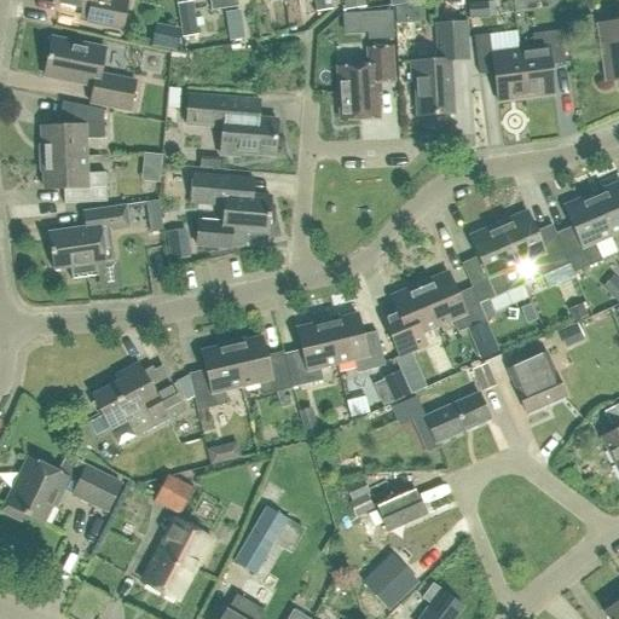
[(58,0),(58,3),(90,9),(86,23),(122,30),(127,3),(117,0),(58,0)]
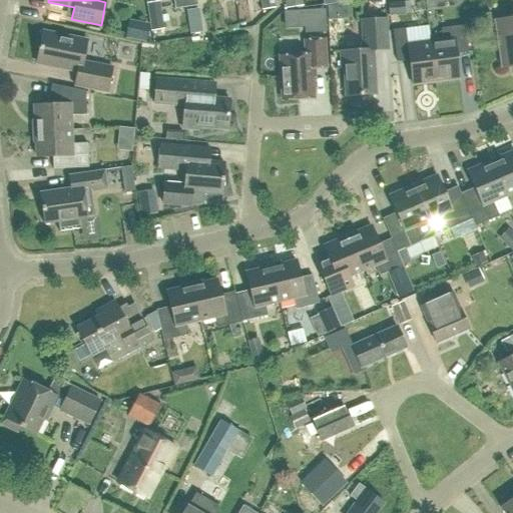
[(186,8),(184,0),(172,0),(174,9),(186,8)]
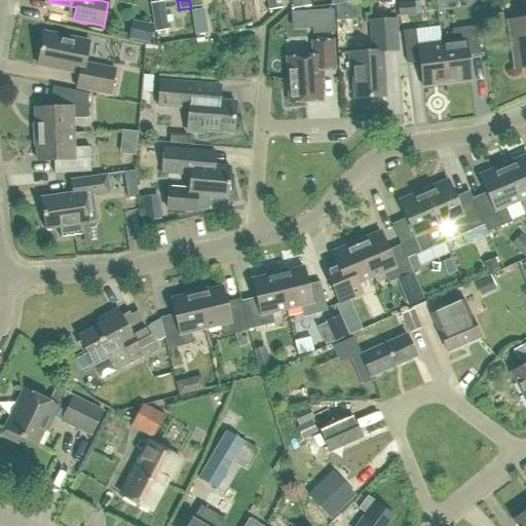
[(280,0),(267,0),(269,11),(279,9),(282,8),(283,9),(280,0)]
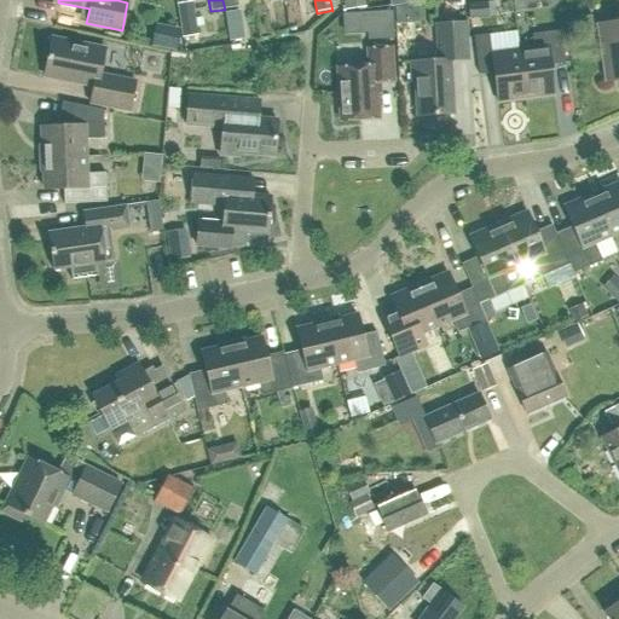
[(342,0),(343,11),(365,7),(364,0),(342,0)]
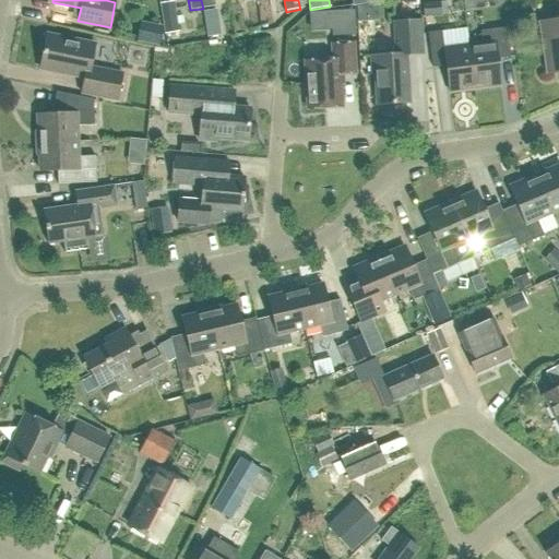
[(175,1),(159,3),(164,35),(179,33),(175,1)]
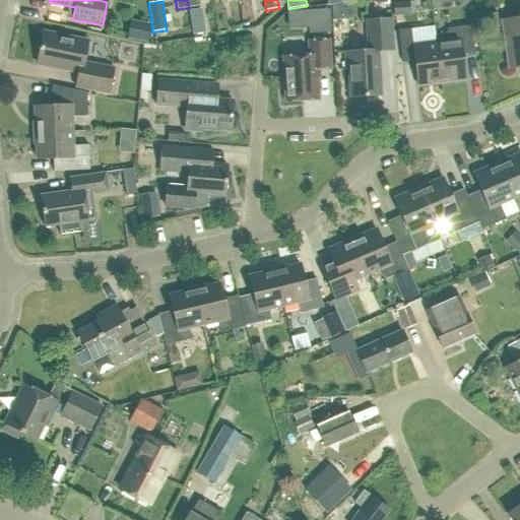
[(409,1),(392,3),(393,16),(410,14),(409,1)]
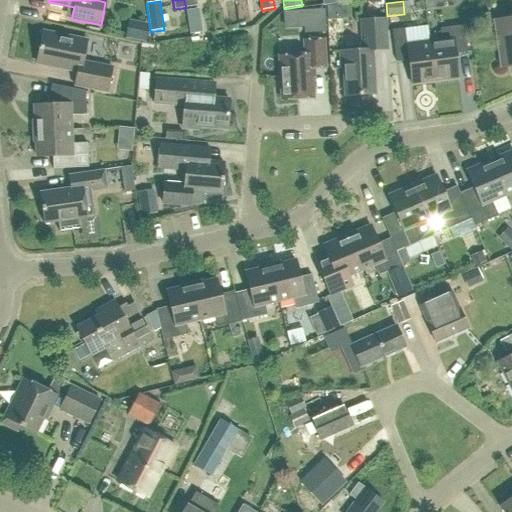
[(490,13),(470,15),(471,26),(491,24),(490,13)]
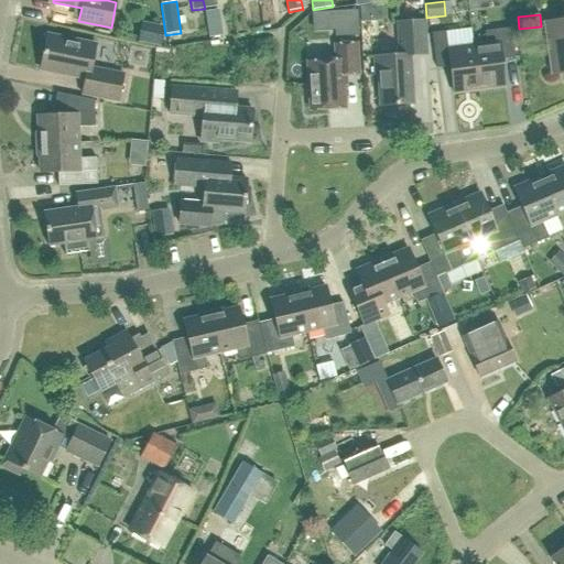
[(563,19),(544,22),(552,75),(563,73),(563,19)]
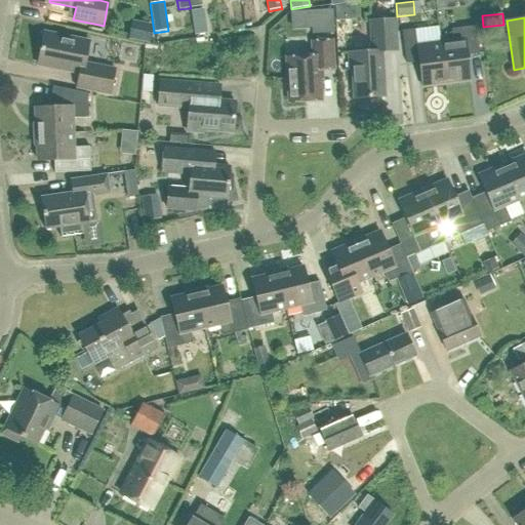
[(354,98),(385,96),(381,52),(397,51),(395,19),(369,21),(371,51),(348,53),(349,70),(352,69),(354,98)]
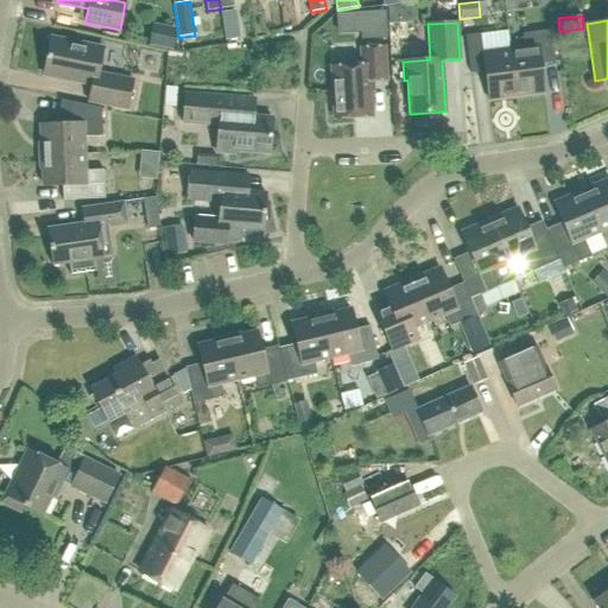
[(510,49),(517,96),(544,93),(540,64),(555,63),(550,31),(523,35),(524,48),(510,49)]
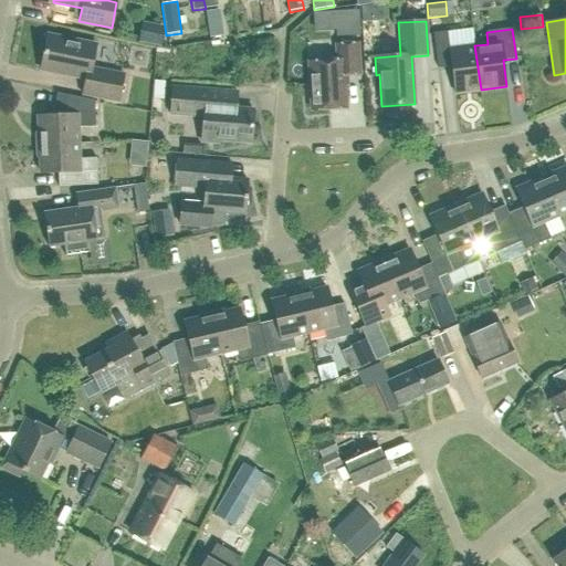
[(481,90),(474,45),(449,49),(447,32),(433,33),(438,69),(451,67),(454,94),(481,90)]
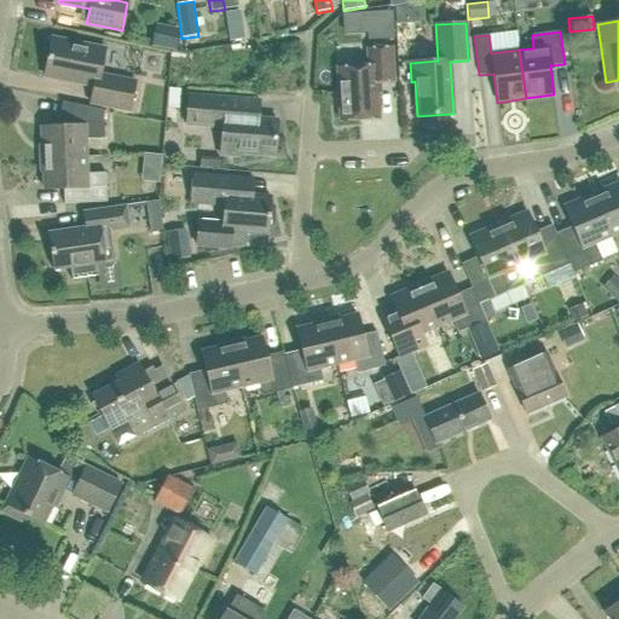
[(51,39),(44,76),(93,86),(90,104),(129,111),(136,82),(99,75),(104,50),(51,39)]
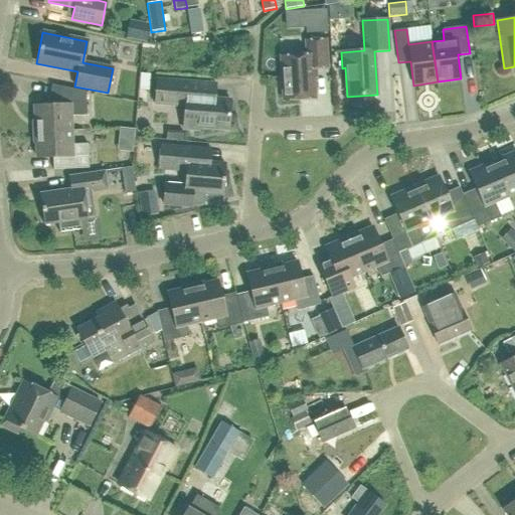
[(283,101),(315,99),(313,68),(327,67),(325,40),(305,41),(306,55),(280,57),(283,101)]
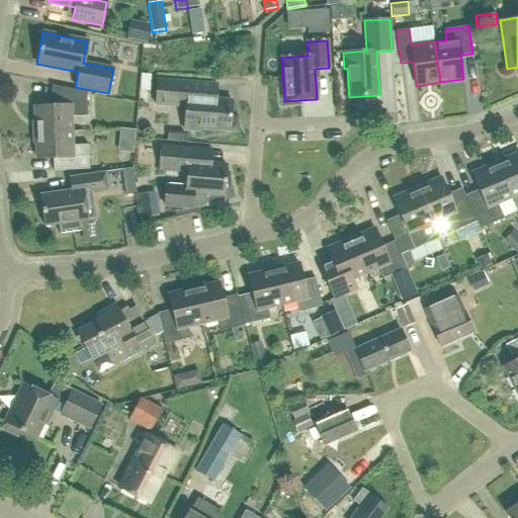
[(153,100),(156,72),(146,71),(143,99),(153,100)]
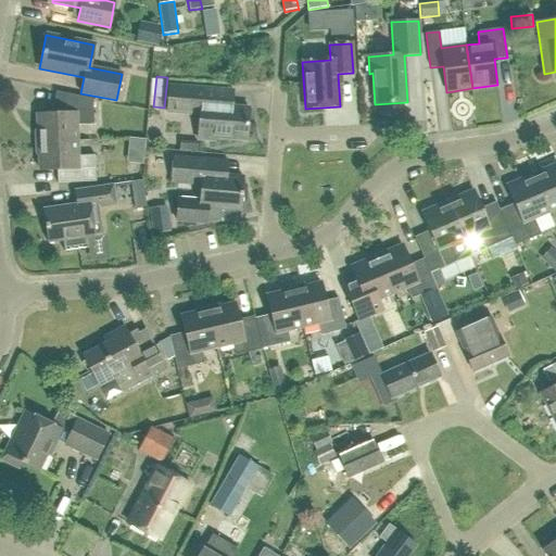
[(215,138),(245,140),(249,109),(201,104),(202,88),(168,86),(166,112),(200,115),(198,140),(214,141),(215,138)]
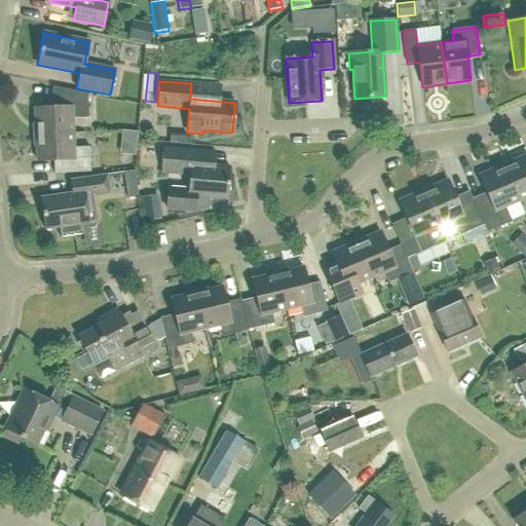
[(36,135),(73,134),(72,118),(88,118),(87,94),(52,87),(48,108),(35,108),(36,135)]
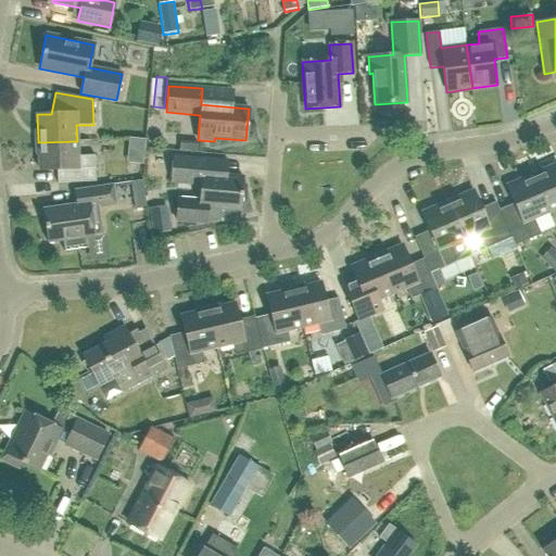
[(127,147),(143,149),(144,140),(128,138),(127,147)]
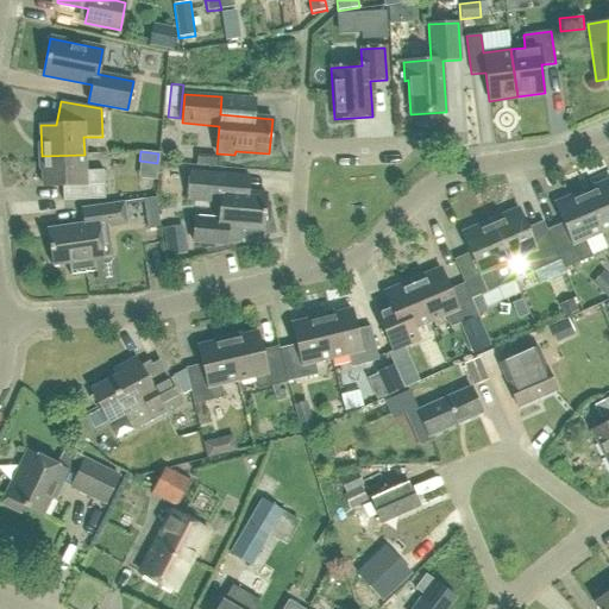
[(85,155),(42,156),(43,187),(62,186),(63,201),(105,199),(104,170),(85,171),(85,155)]
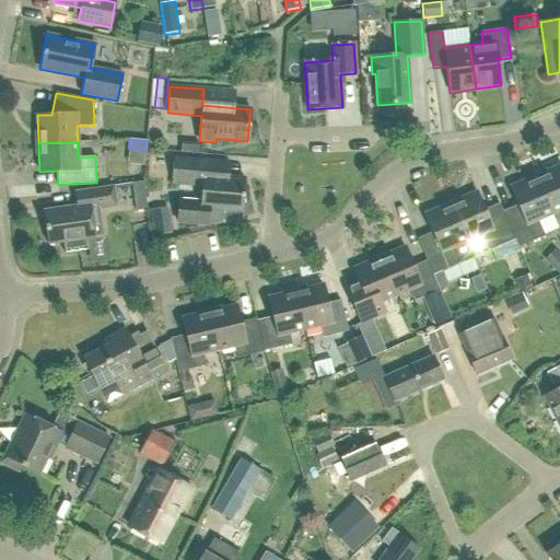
[(229,162),(190,159),(174,158),(172,184),(202,186),(201,203),(179,201),(177,223),(203,225),(205,209),(242,212),(244,178),(228,177),(229,162)]
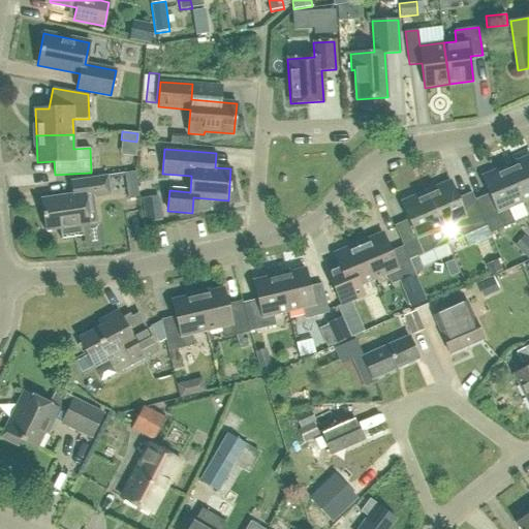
[(528,158),(506,168),(522,201),(528,198),(528,158)]
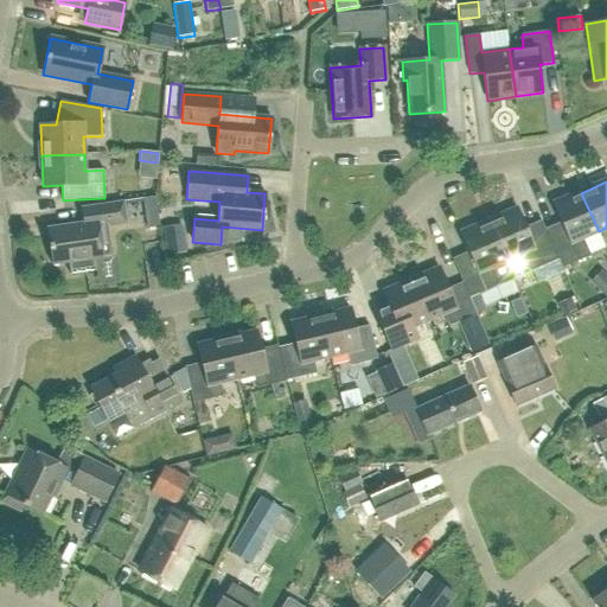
[(599,231),(581,193),(554,205),(561,222),(544,229),(557,260),(561,268),(590,256),(582,238),(599,231)]
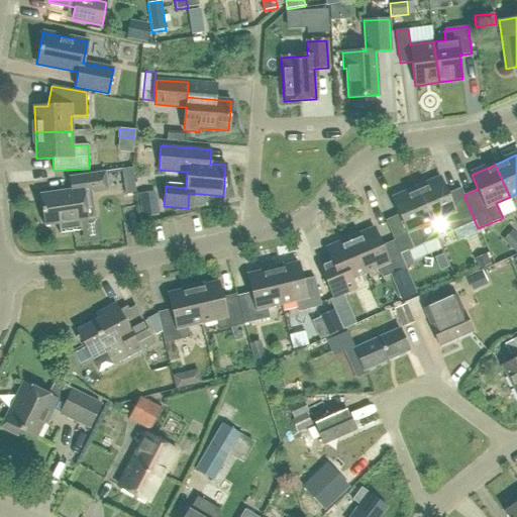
[(91,193),(107,191),(104,172),(69,178),(71,190),(39,195),(43,226),(58,224),(60,234),(82,231),(80,220),(94,218),(91,193)]
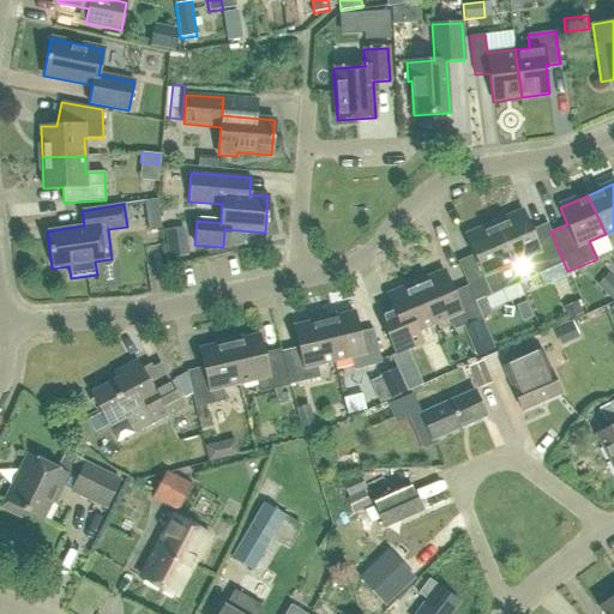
[(564,263),(551,232),(547,223),(531,230),(523,212),(495,224),(519,282),(564,263)]
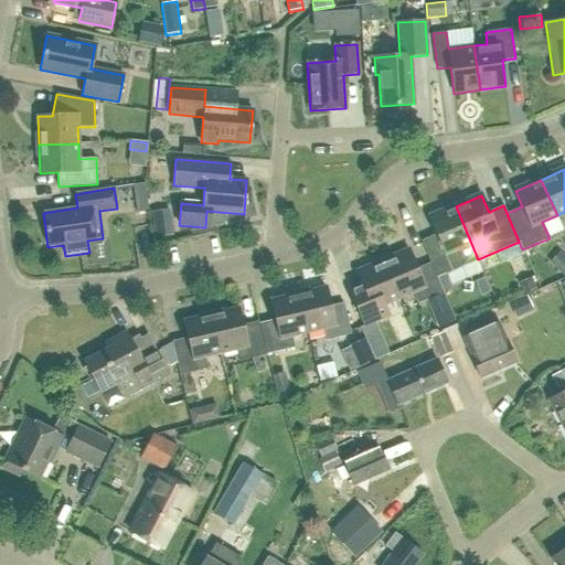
[(445,273),(464,265),(478,259),(456,206),(429,219),(436,235),(422,241),(430,263),(443,292),(452,288),(445,273)]
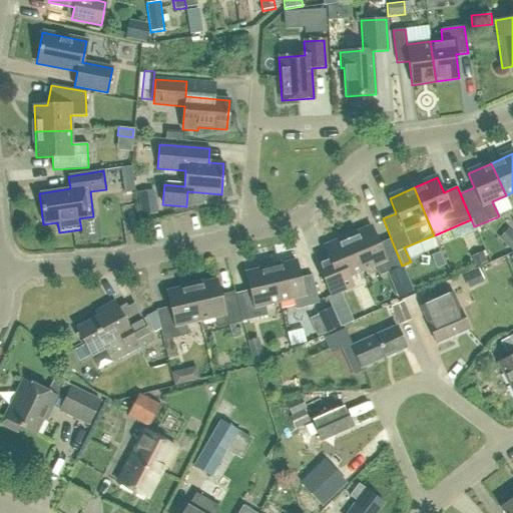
[(154,201),(140,203),(141,215),(156,213),(154,201)]
